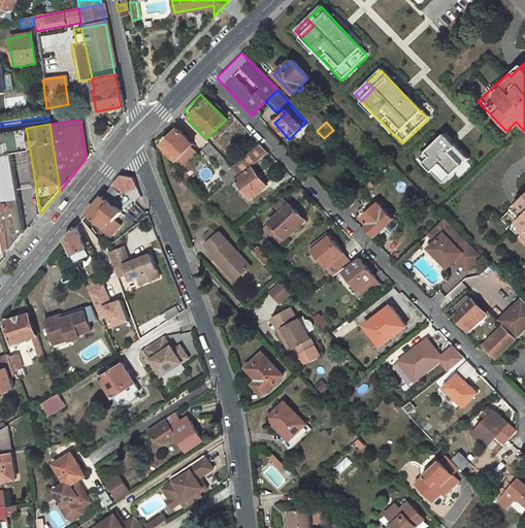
[(26,128),(0,131),(0,195),(10,251),(24,234),(9,155),(30,151),(26,128)]
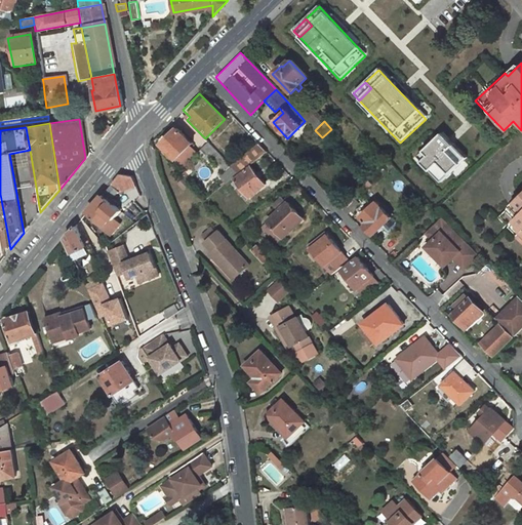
[(175,128),(160,143),(175,159),(191,144),(175,128)]
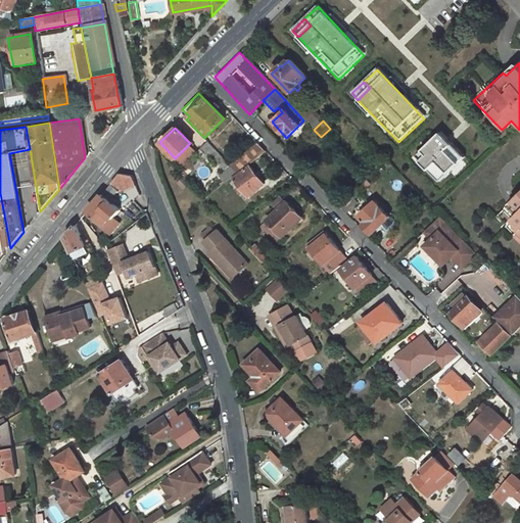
[(439,135),(414,158),(437,184),(463,159),(439,135)]
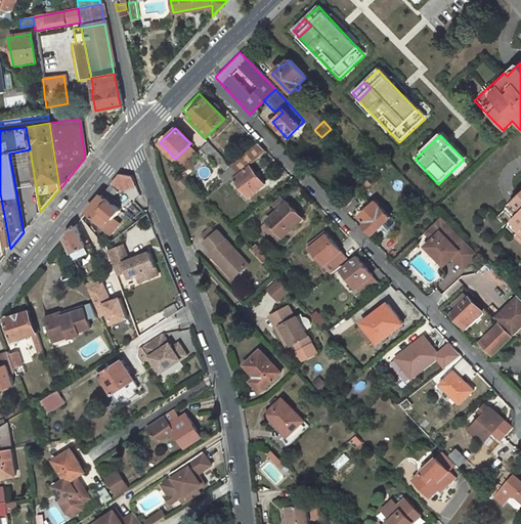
[(207,140),(200,147),(211,158),(217,151),(207,140)]
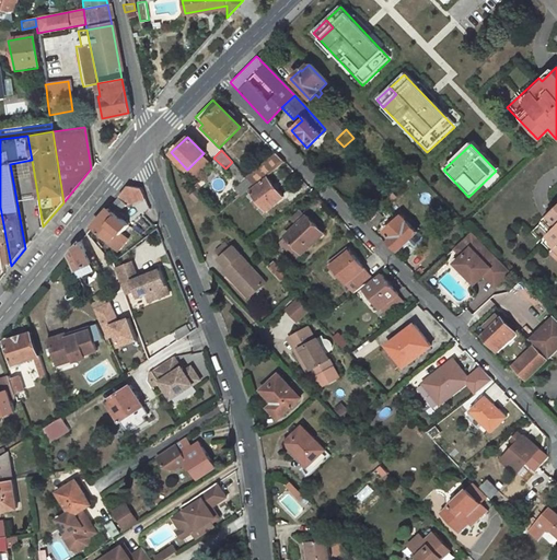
[(264,164),(262,162),(245,175),(254,184),(283,162),(276,154),(264,164)]
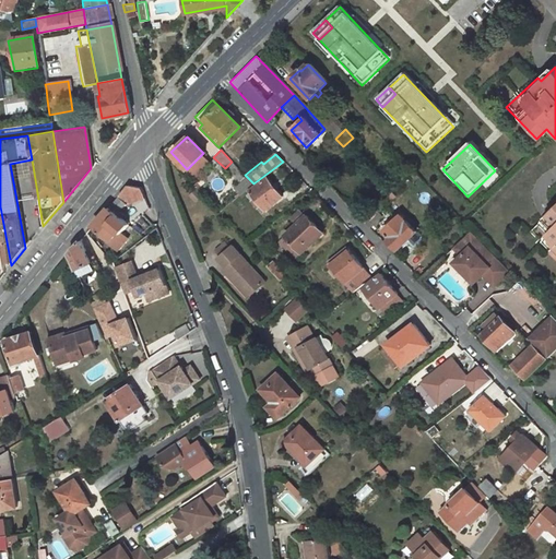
[(265,177),(249,190),(255,198),(251,201),(256,206),(259,204),(263,210),(281,195),(265,177)]
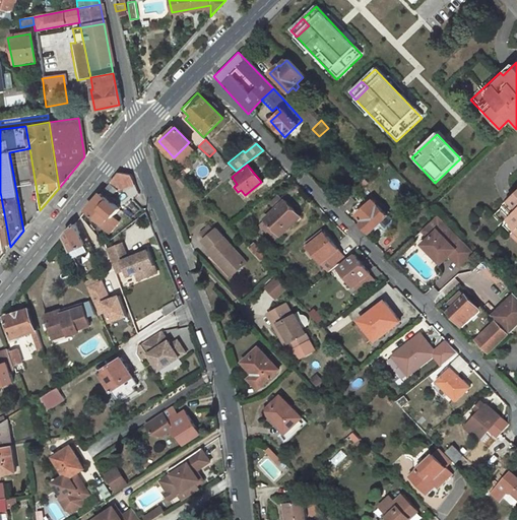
[(117,172),(85,209),(79,217),(92,233),(100,224),(108,232),(115,221),(111,217),(117,209),(111,203),(114,200),(111,196),(116,189),(117,191),(133,184),(129,174),(117,172)]
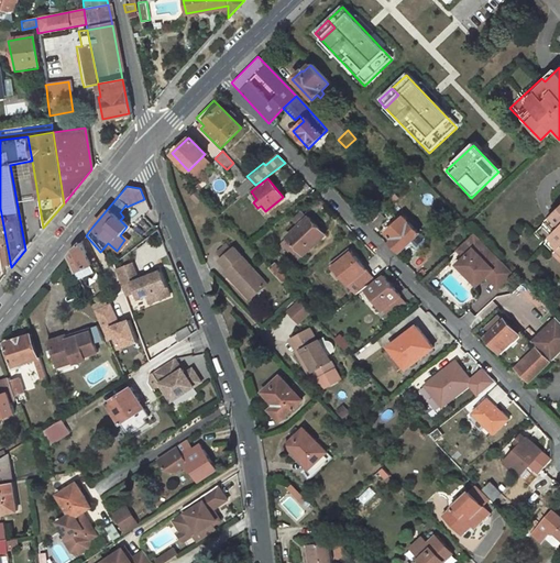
[(381,214),(386,210),(382,205),(376,209),(381,214)]
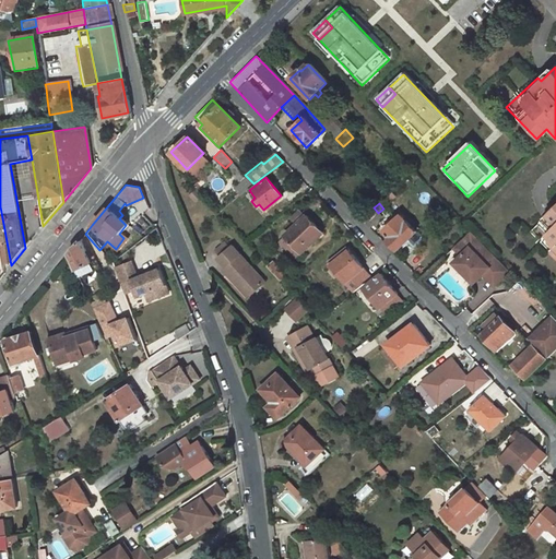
[(0,206),(0,249),(3,266),(11,265),(0,206)]
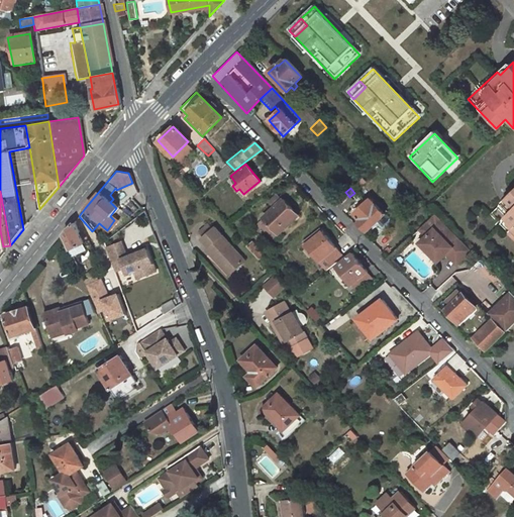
[(340,212),(352,200),(349,197),(345,192),(332,204),(340,212)]
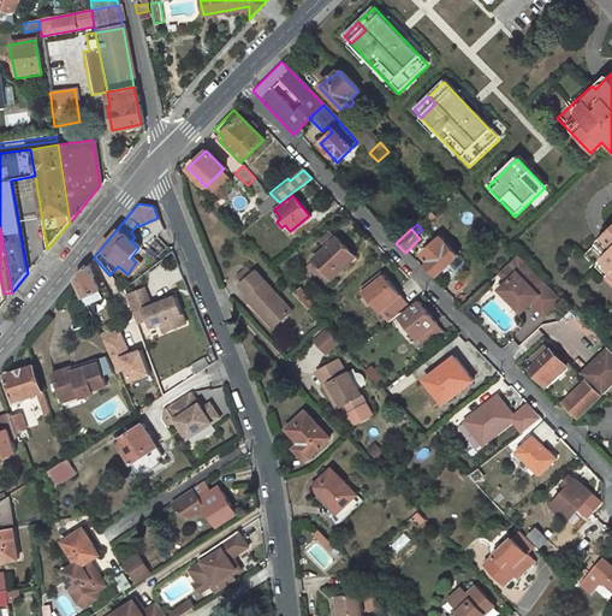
[(611,230),(586,255),(611,283),(611,230)]
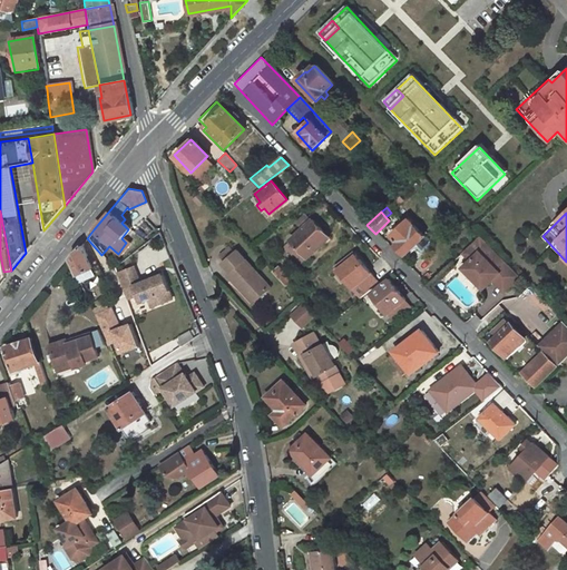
[(406,219),(389,235),(397,243),(393,245),(403,255),(422,236),(406,219)]
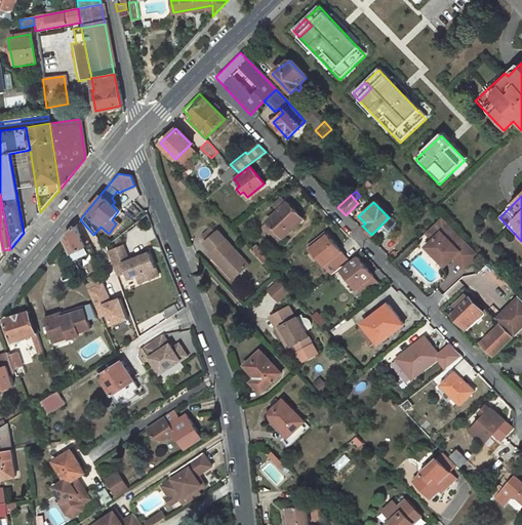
[(300,219),(285,203),(266,221),(272,228),(267,232),(275,242),(280,237),(281,238),(300,219)]
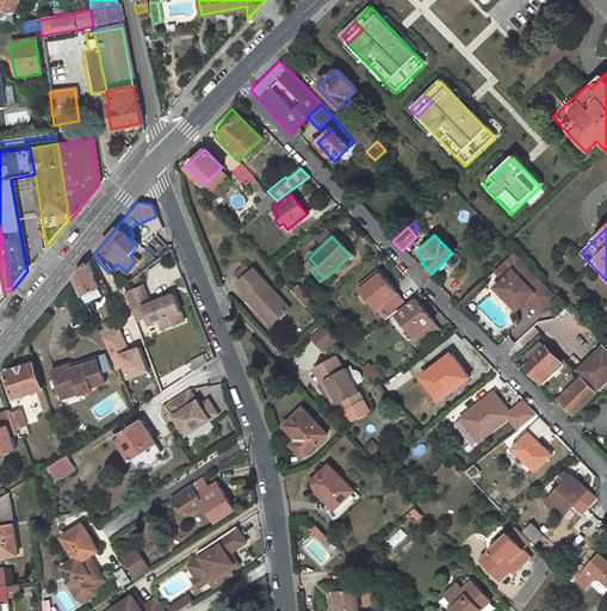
[(509,272),(520,263),(512,253),(501,264),(509,272)]
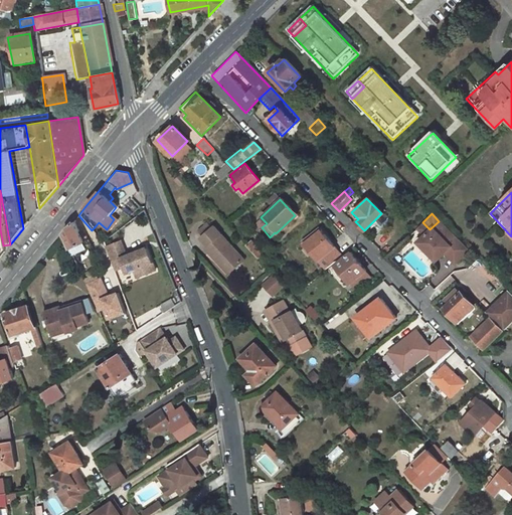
[(261,217),(256,222),(262,227),(267,223),(261,217)]
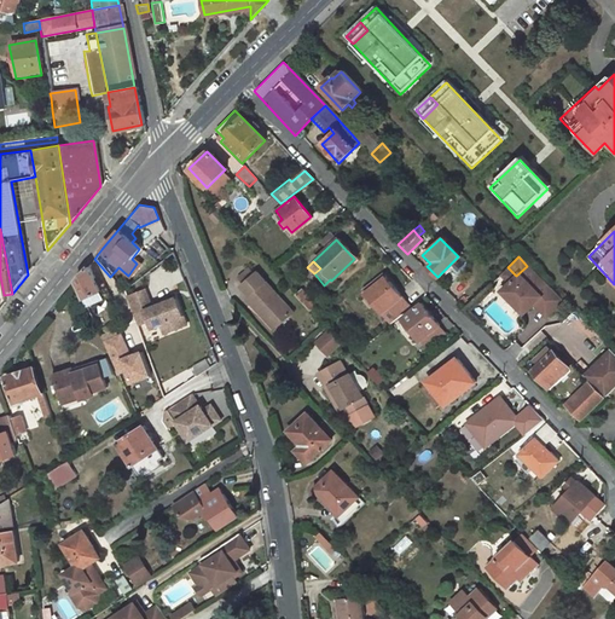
[(88,266),(75,282),(76,284),(87,310),(93,307),(91,302),(106,295),(99,278),(94,279),(88,266)]
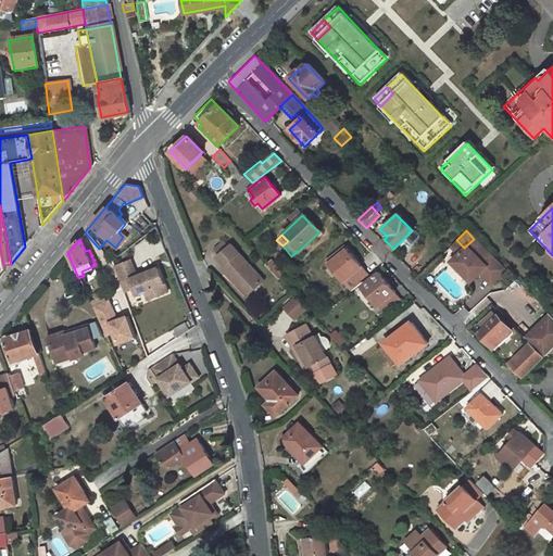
[(504,270),(474,239),(464,248),(456,254),(449,261),(468,281),(477,274),(489,285),(504,270)]
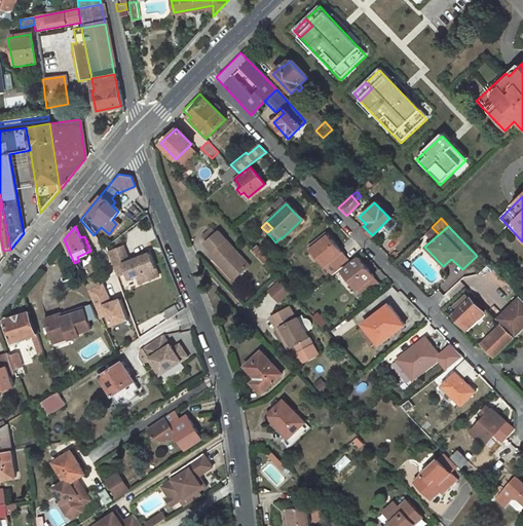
[(439,234),(432,227),(425,233),(432,240),(439,234)]
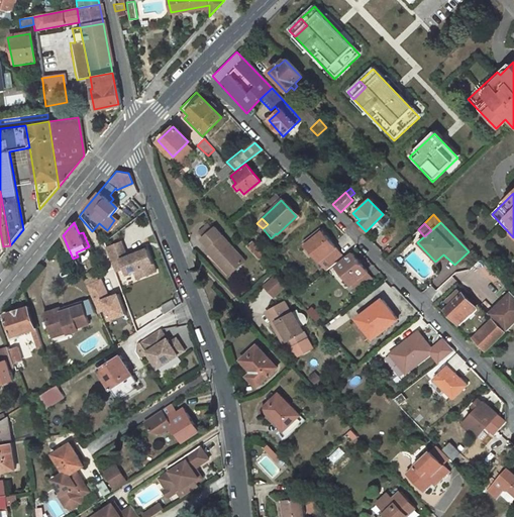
[(202,241),(212,231),(206,225),(196,235),(202,241)]
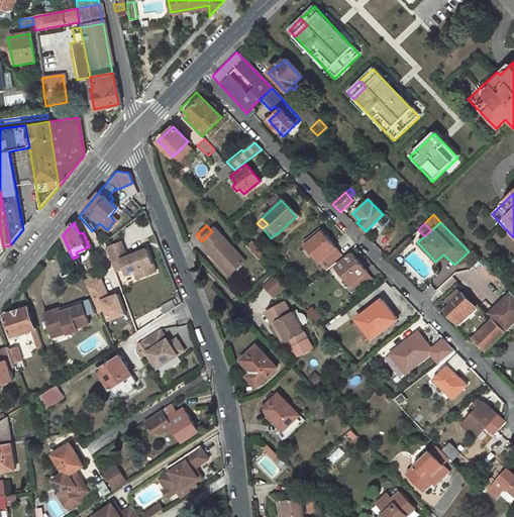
[(326,270),(344,252),(319,225),(301,242),(326,270)]
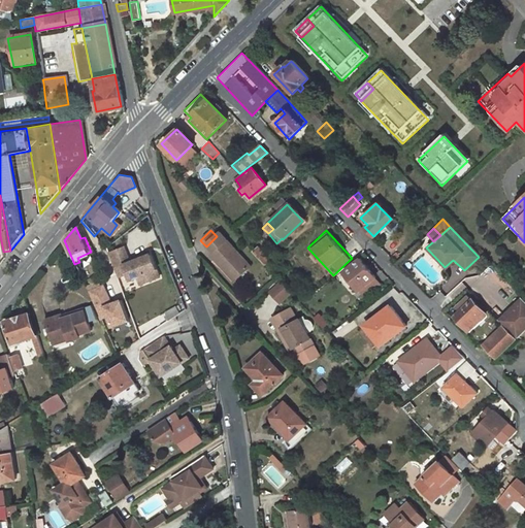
[(249,268),(218,235),(217,236),(206,246),(205,248),(212,256),(208,259),(219,271),(222,268),(235,282),(249,268)]
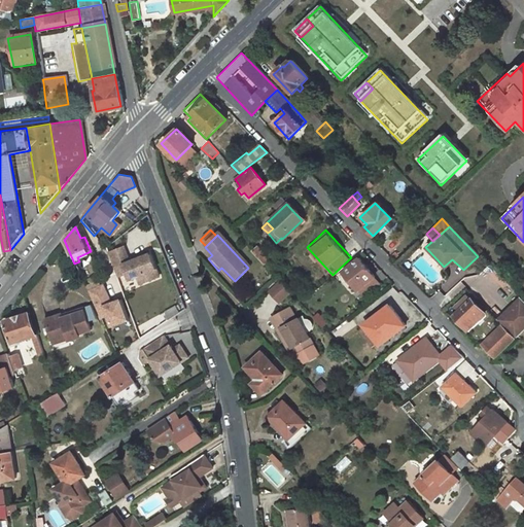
[(268,259),(255,246),(249,251),(263,265),(268,259)]
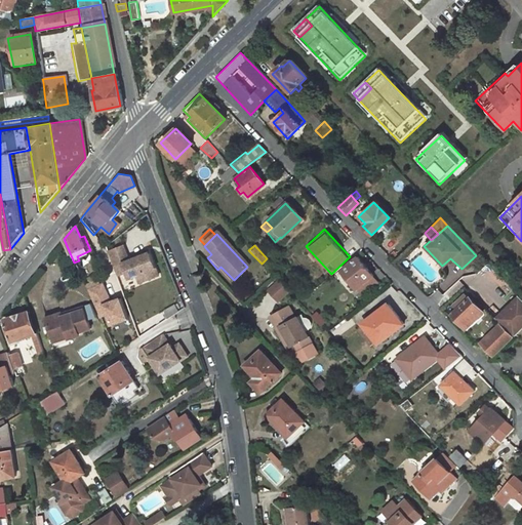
[(121,247),(106,252),(115,277),(124,273),(127,280),(134,277),(142,274),(145,281),(156,277),(146,251),(137,254),(138,256),(126,261),(121,247)]
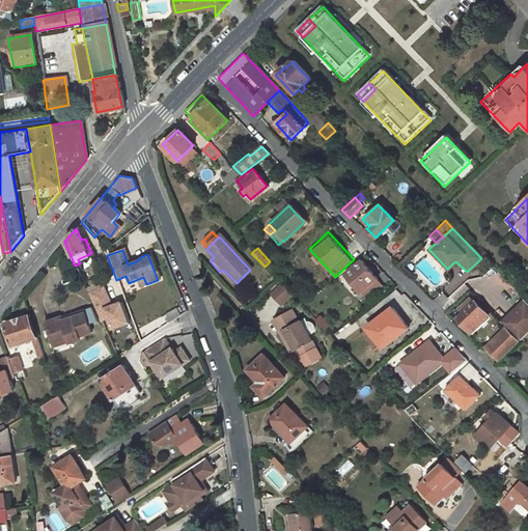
[(360,261),(342,275),(358,294),(374,281),(360,261)]
